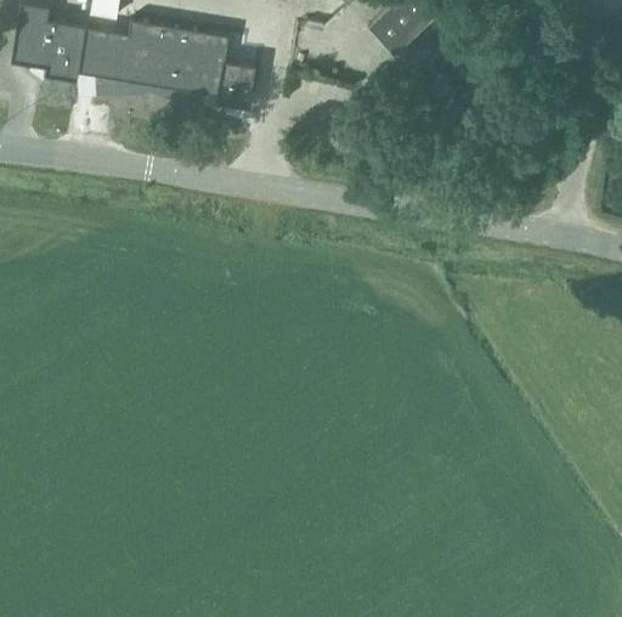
[(88,0),(86,11),(111,16),(113,0),(88,0)]
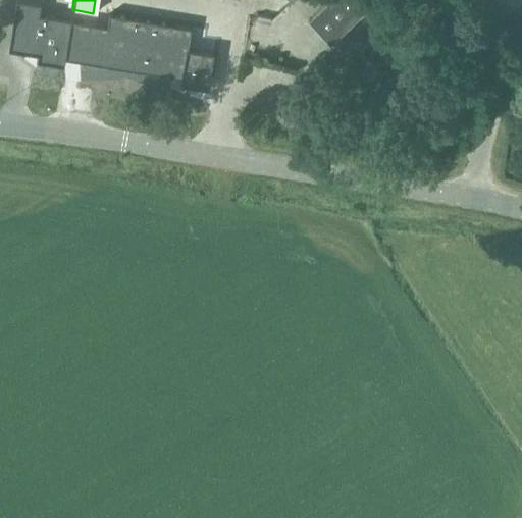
[(334,0),(309,24),(331,48),(373,8),(365,0),(334,0)]
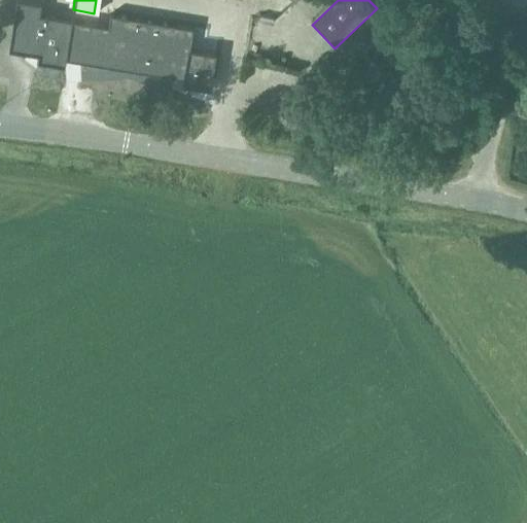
[(19,4),(19,5),(23,6),(15,55),(14,54),(14,55),(40,60),(39,66),(66,70),(67,63),(66,63),(72,26),(73,25),(40,20),(41,8),(19,4)]
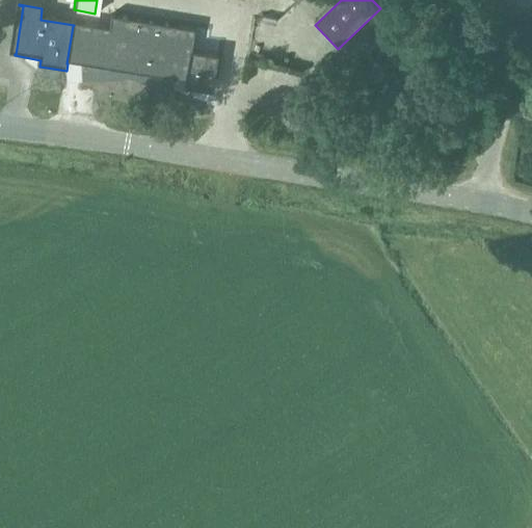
[(110,32),(73,26),(67,63),(68,63),(104,70),(186,83),(185,90),(212,95),(218,58),(191,54),(194,32),(112,20),(110,32)]
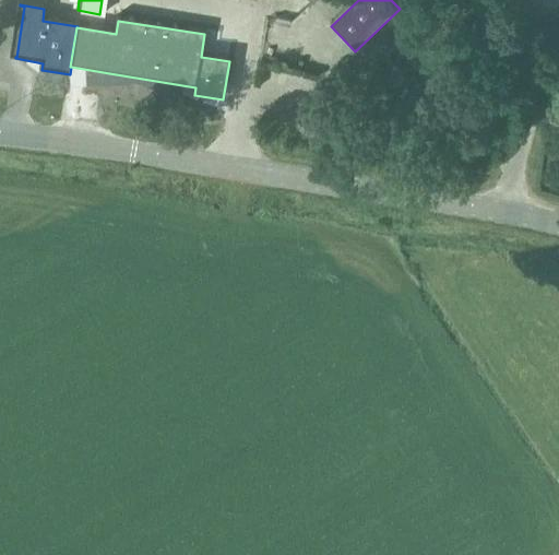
[(264,47),(285,49),(287,23),(268,21),(264,47)]
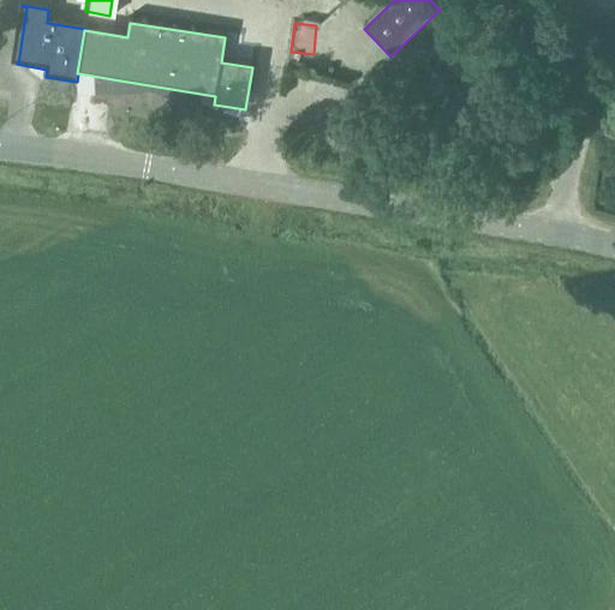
[(485,59),(459,31),(424,63),(451,90),(485,59)]
